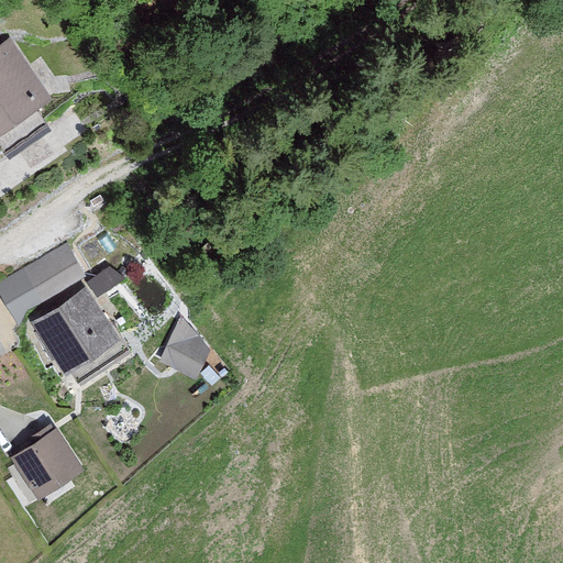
[(0,125),(48,92),(9,35),(0,41),(0,125)]
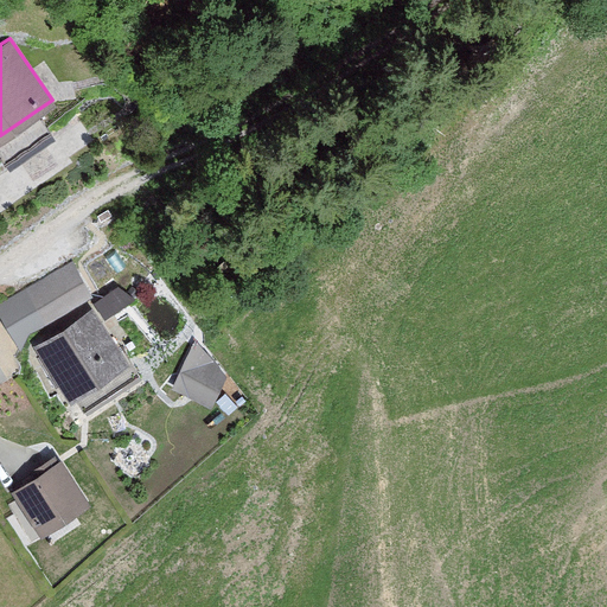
[(90,299),(70,266),(23,293),(43,326),(90,299)]
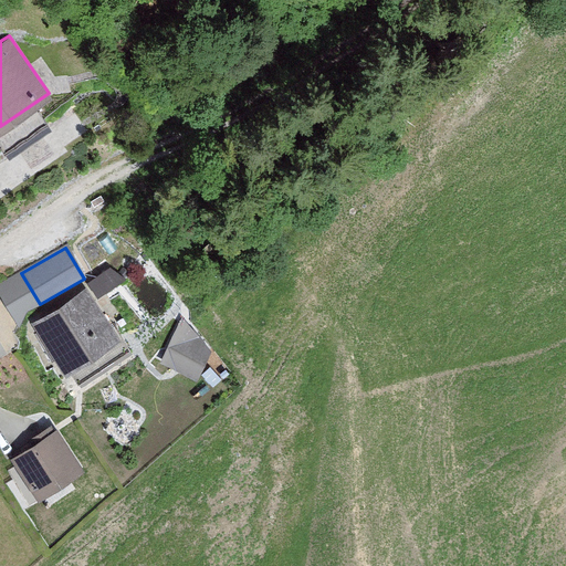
[(118,338),(83,289),(30,326),(65,376),(118,338)]
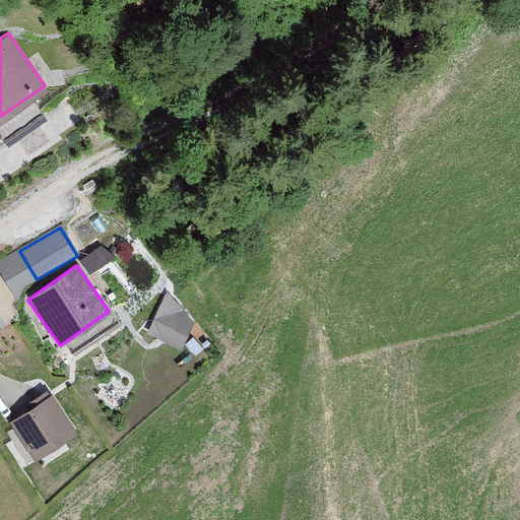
[(193,324),(167,296),(147,334),(180,350),(193,324)]
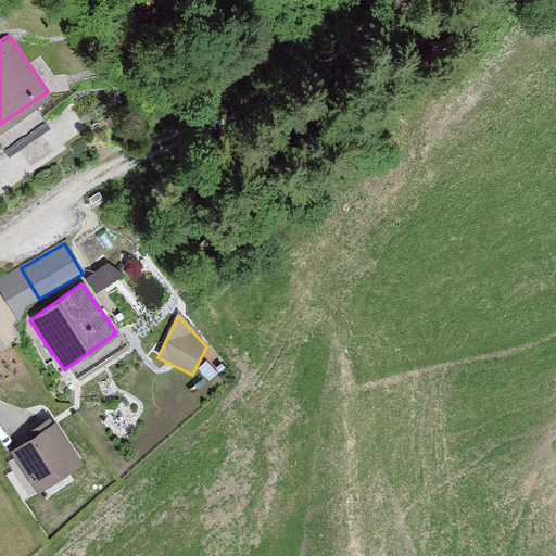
[(79,464),(50,417),(28,430),(33,438),(11,451),(35,491),(79,464)]
